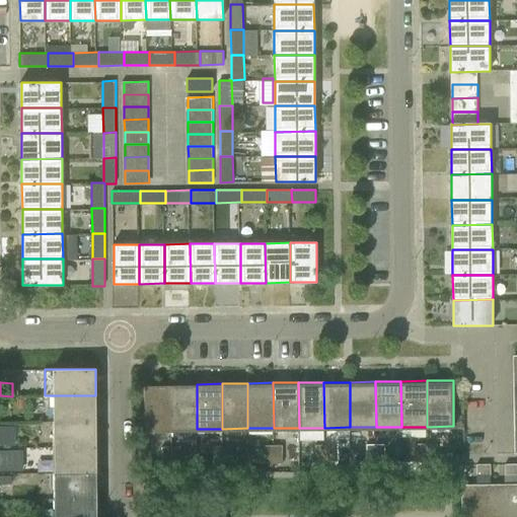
[(146,429),(171,429),(170,384),(146,384),(146,429)]
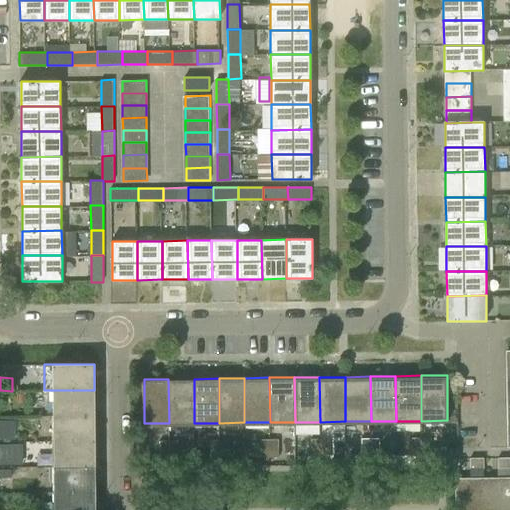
[(168,379),(169,423),(194,423),(194,379),(168,379)]
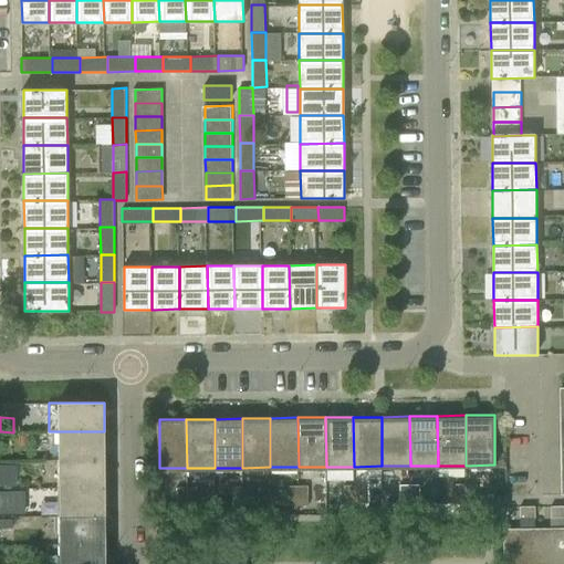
[(104,431),(59,431),(59,459),(104,459),(104,431)]
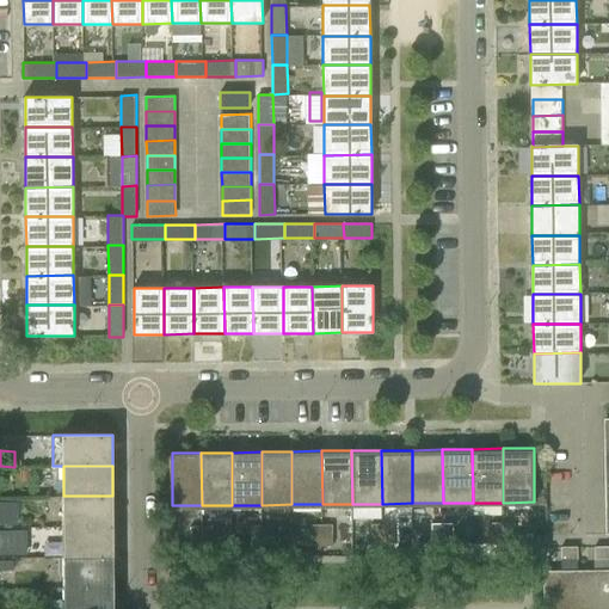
[(112,496),(63,496),(63,527),(112,526),(112,496)]
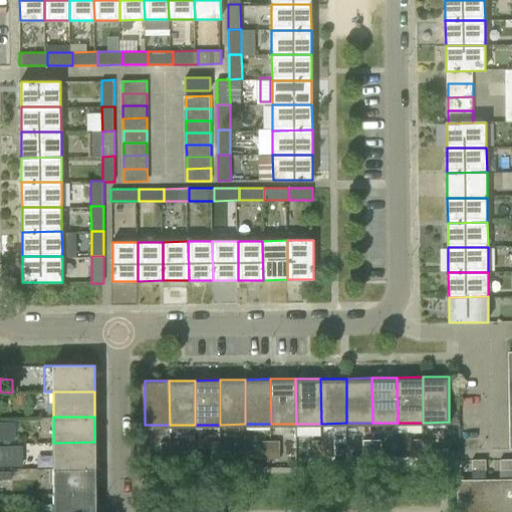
[(0,440),(14,440),(14,421),(0,421),(0,420),(0,440)]
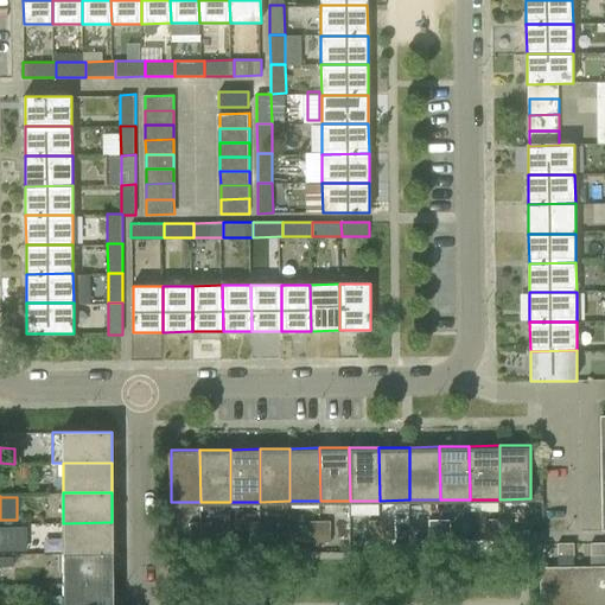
[(489,539),(500,539),(500,518),(489,518),(489,539)]
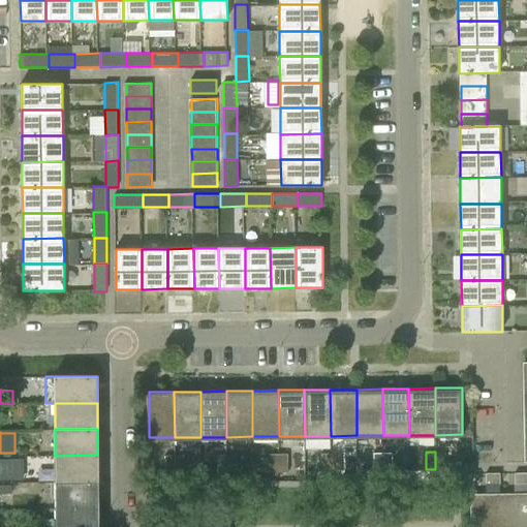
[(445,452),(435,452),(435,469),(445,469),(445,452)]
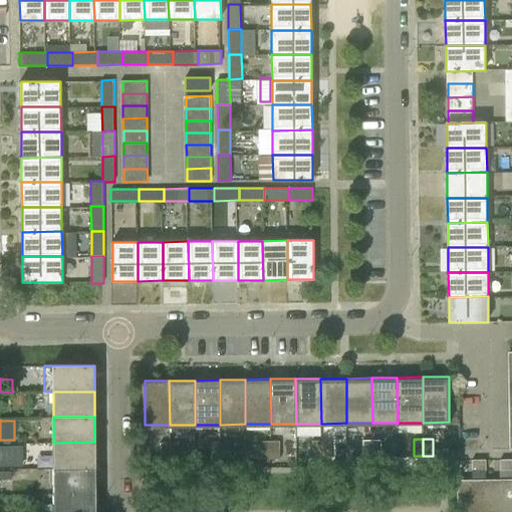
[(312,466),(321,466),(321,440),(312,440),(312,466)]
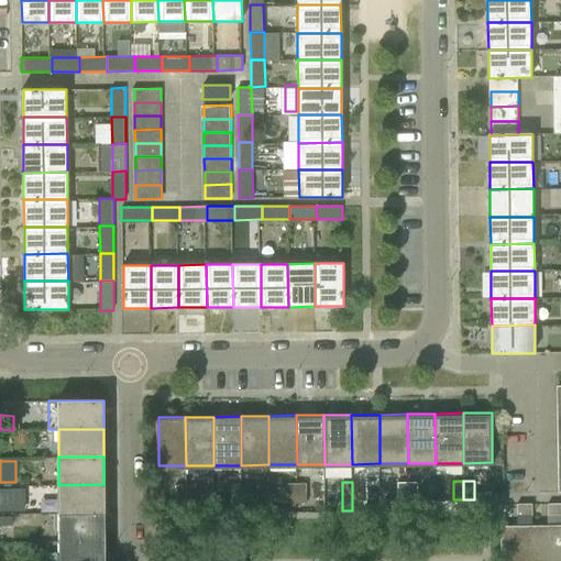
[(363,482),(352,482),(352,510),(354,510),(354,502),(363,502),(363,482)]
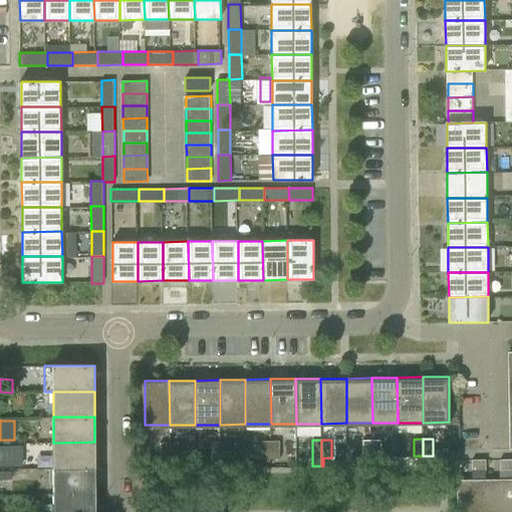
[(363,457),(372,457),(371,440),(363,440),(363,457)]
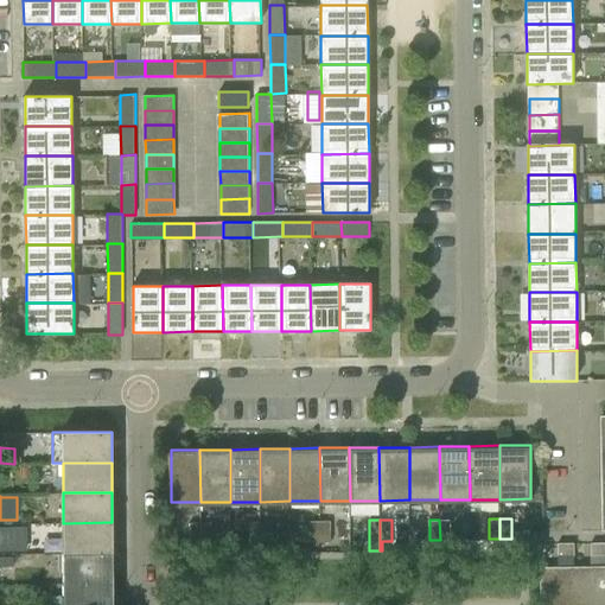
[(451,520),(439,520),(440,540),(451,540),(451,520)]
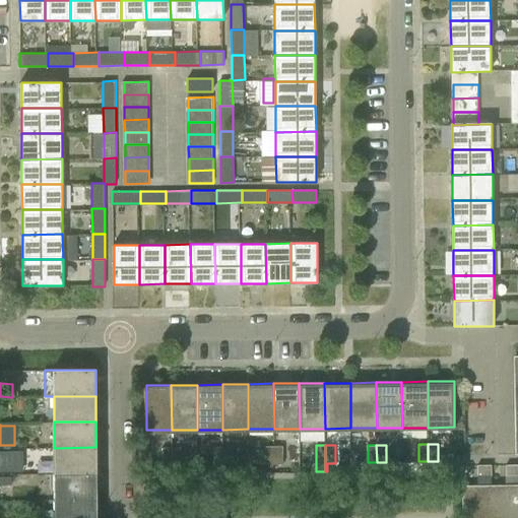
[(213,465),(222,465),(222,446),(214,446),(213,465)]
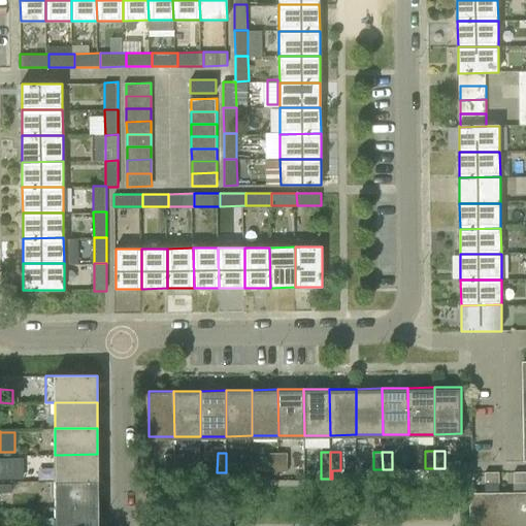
[(235,453),(226,453),(226,472),(235,472),(235,453)]
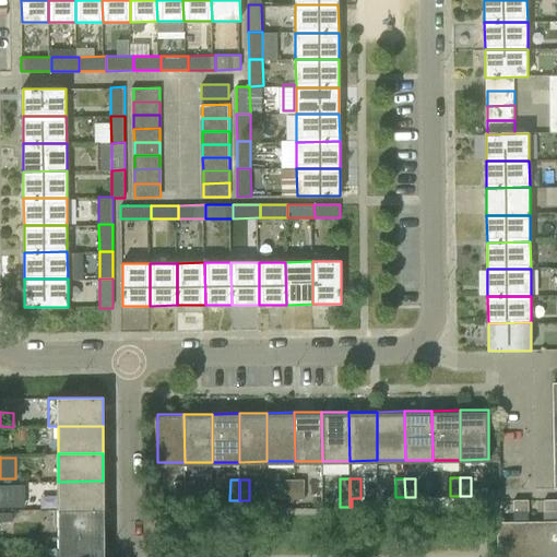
[(285,499),(295,499),(294,480),(285,480),(285,499)]
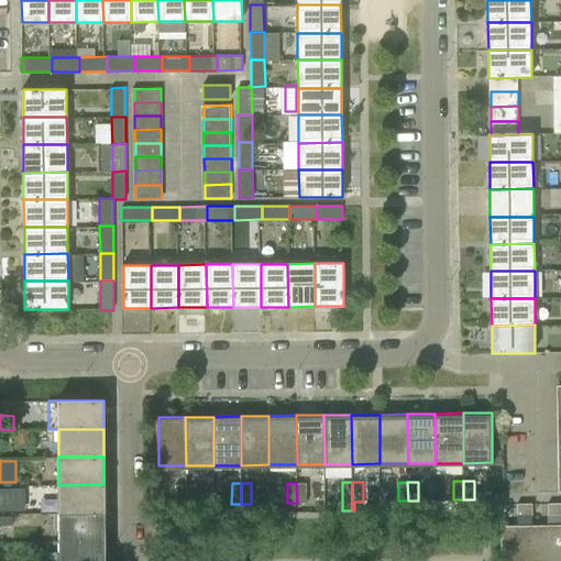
[(307,483),(296,483),(297,503),(297,512),(312,512),(312,503),(307,503),(307,483)]
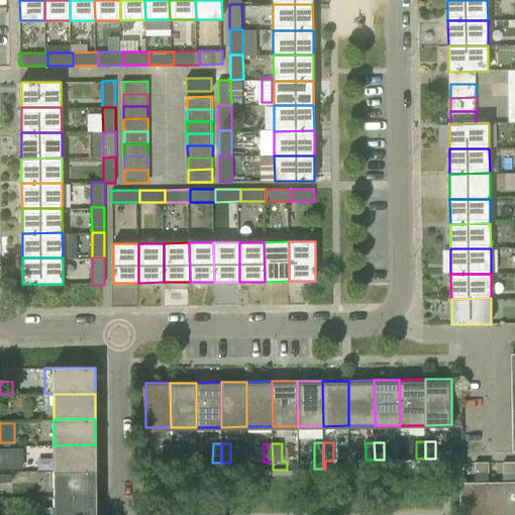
[(95,444),(54,445),(54,471),(95,471),(95,444)]
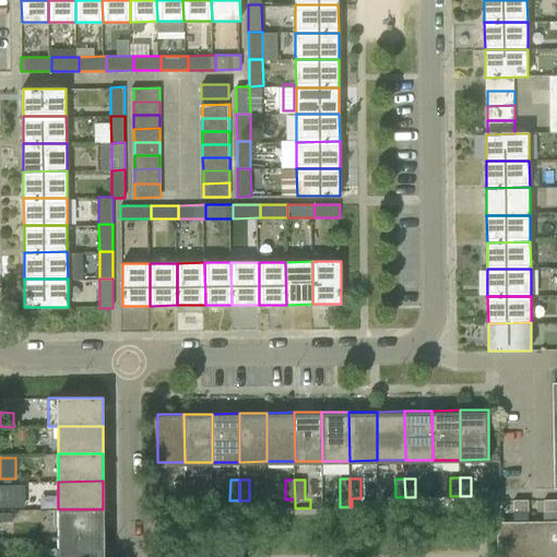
[(175,501),(185,501),(184,481),(176,481),(175,501)]
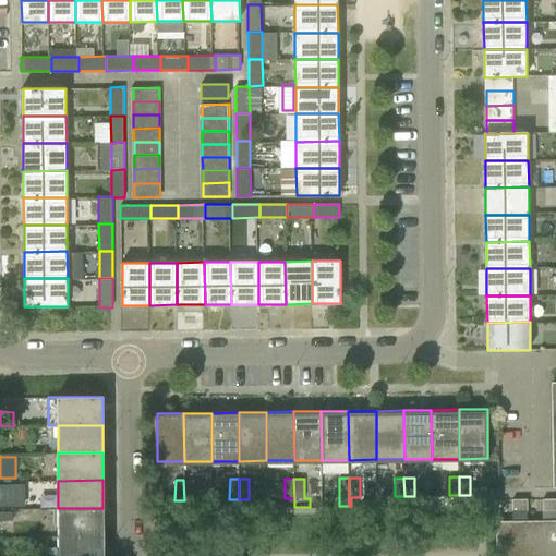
[(194,480),(183,480),(184,500),(194,500),(194,480)]
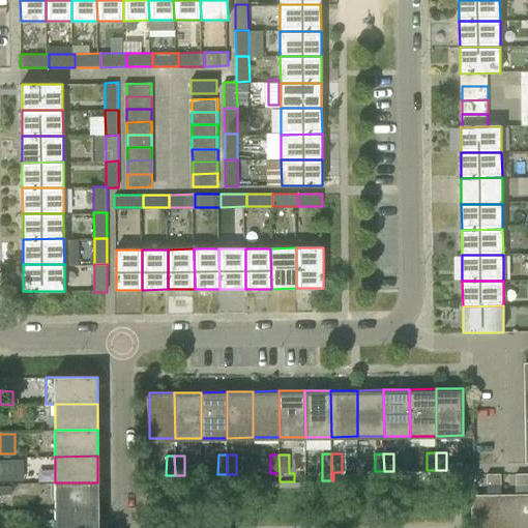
[(0,479),(22,479),(22,466),(22,459),(0,459),(0,479)]
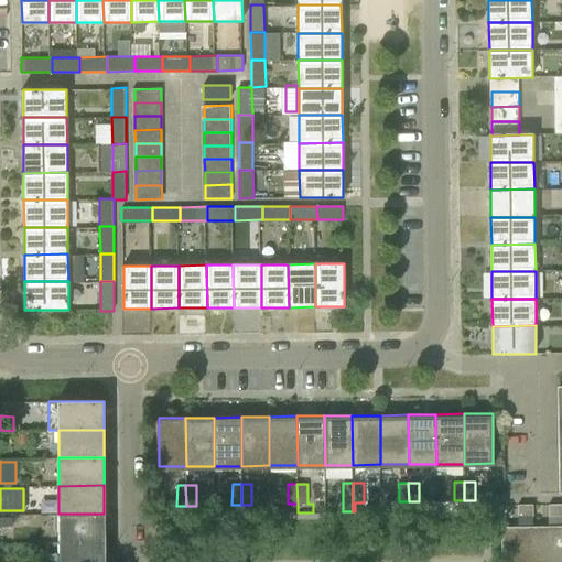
[(561,503),(549,504),(550,516),(561,515),(561,503)]
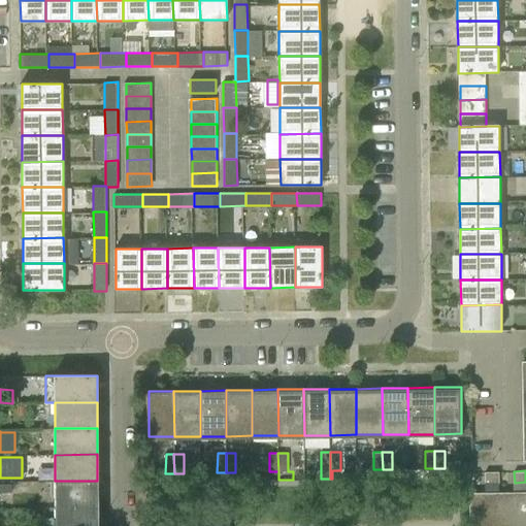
[(499,483),(499,471),(485,471),(485,483),(499,483)]
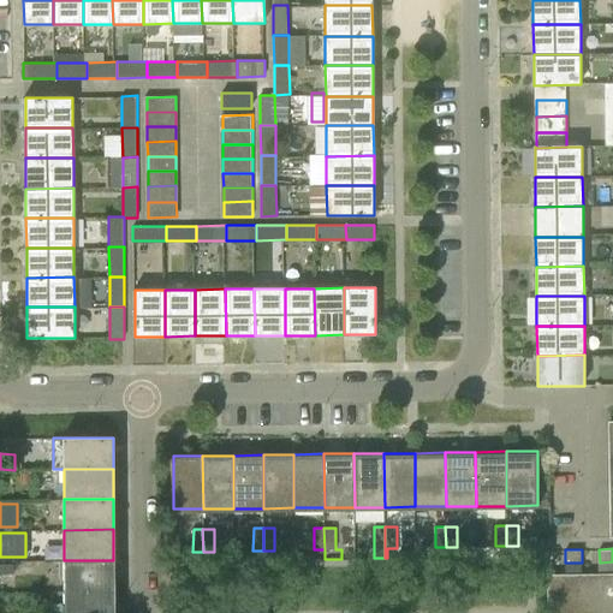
[(15,559),(0,558),(0,567),(15,567),(15,559)]
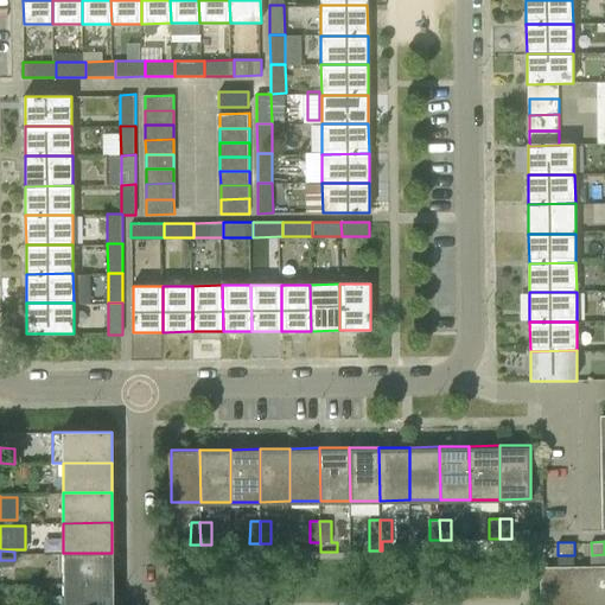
[(112,553),(63,553),(62,583),(112,583),(112,553)]
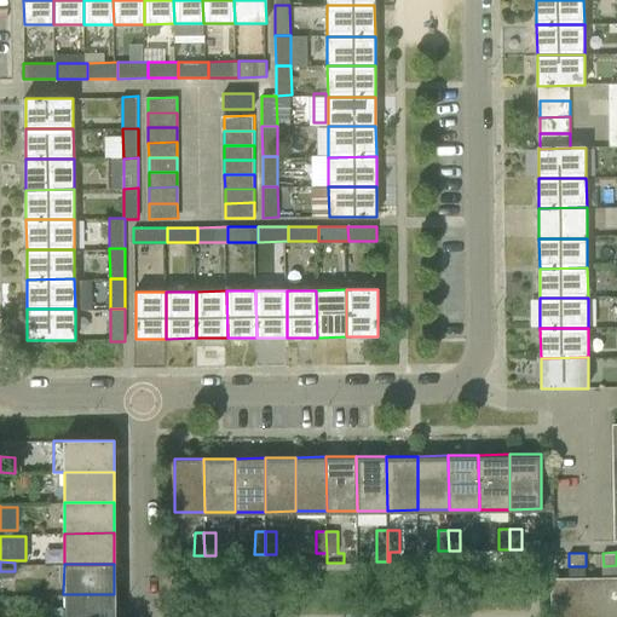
[(551,578),(551,616),(584,616),(584,577),(551,578)]
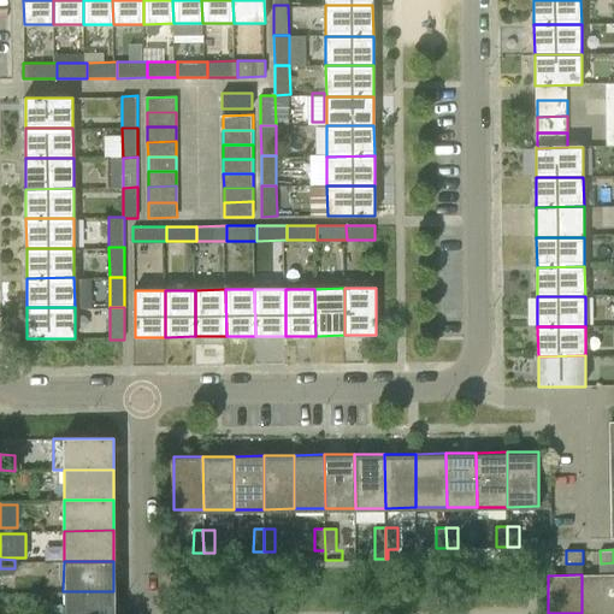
[(613,574),(582,574),(582,613),(613,613),(613,574)]
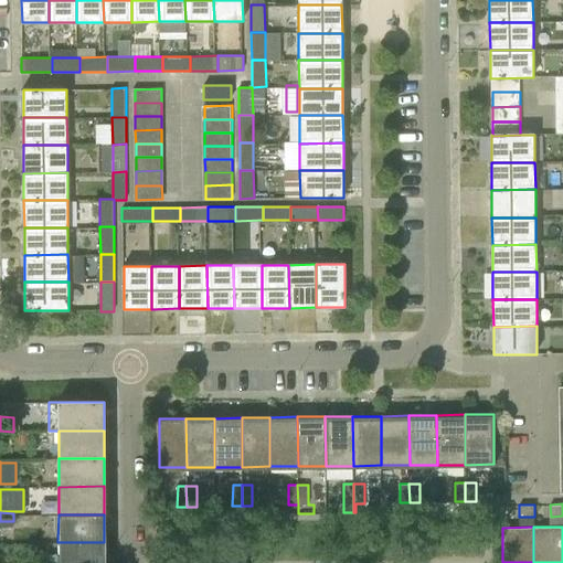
[(104,562),(104,542),(57,542),(57,562),(104,562)]
